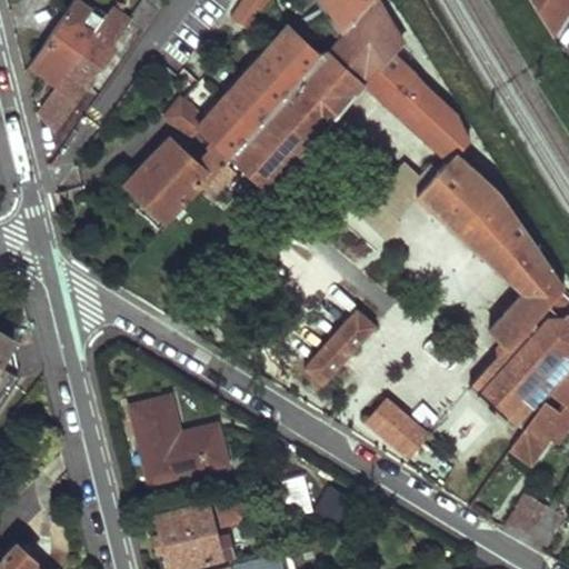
[(140,0),(130,16),(111,2),(98,20),(55,83),(37,110),(52,131),(113,45),(111,43),(128,19),(142,29),(161,2),(158,0),(140,0)]
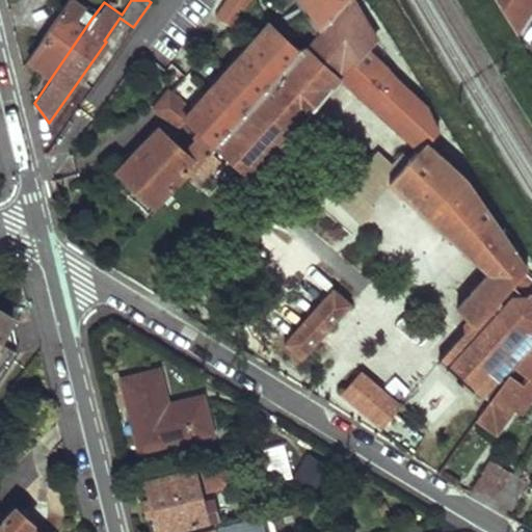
[(214,145),(346,0),(301,0),(302,1),(274,31),(265,20),(178,115),(195,130),(214,145)]
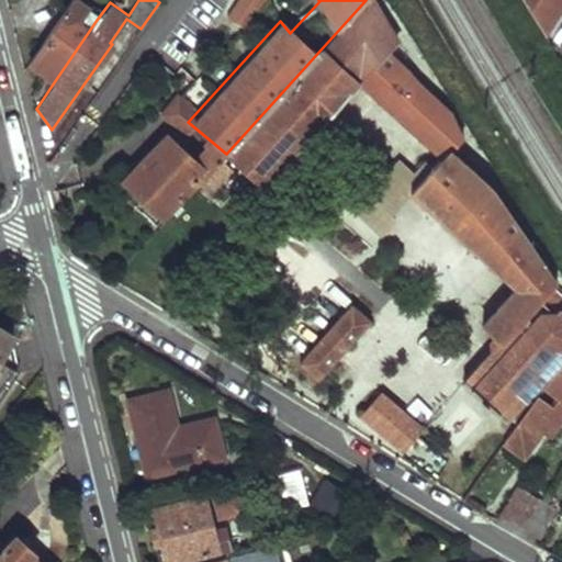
[(244,32),(265,0),(237,0),(224,20),(244,32)]
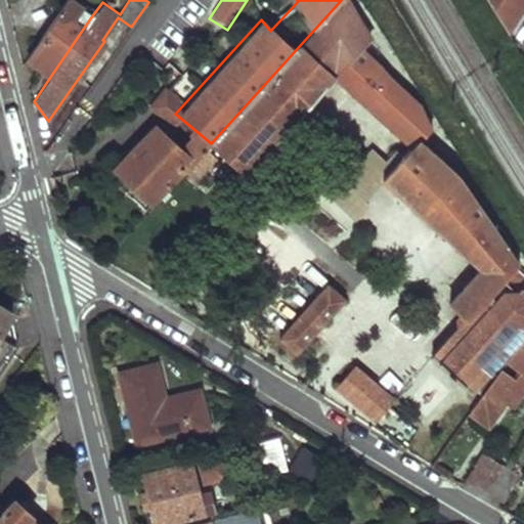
[(369,35),(355,0),(341,0),(211,143),(246,173),(336,74),(417,145),(422,140),(438,125),(422,105),(377,64),(394,47),(388,37),(369,56),(358,47),(369,35)]
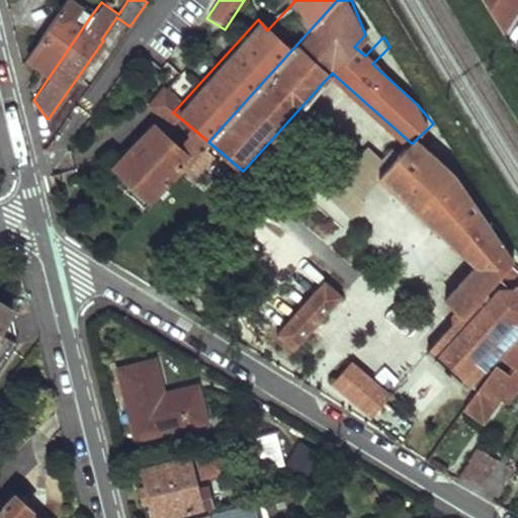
[(517,0),(484,0),(503,30),(517,5),(517,0)]
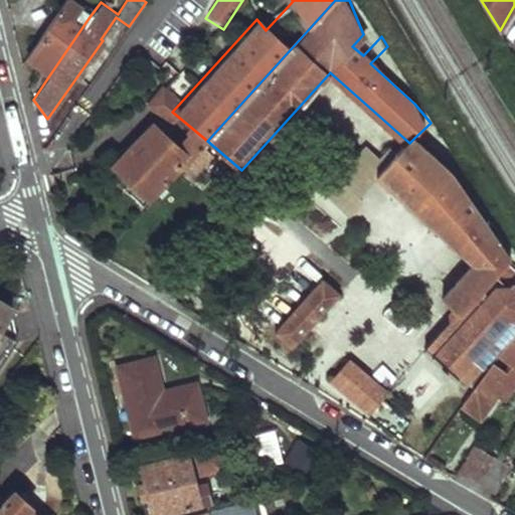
[(72,12),(62,6),(26,58),(49,75),(89,18),(76,7),(72,12)]
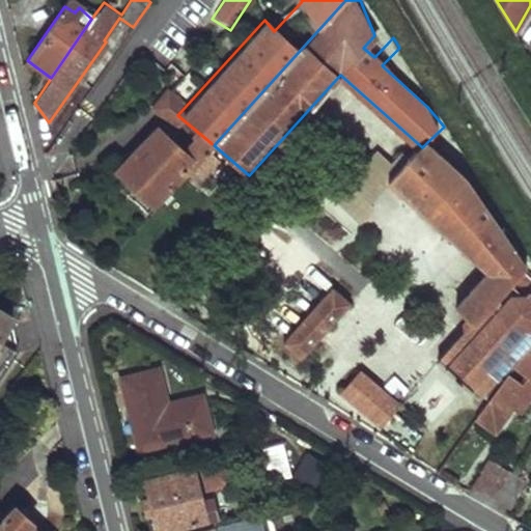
[(214,145),(195,130),(176,149),(155,129),(117,169),(154,202),(192,162),(194,166),(214,145)]
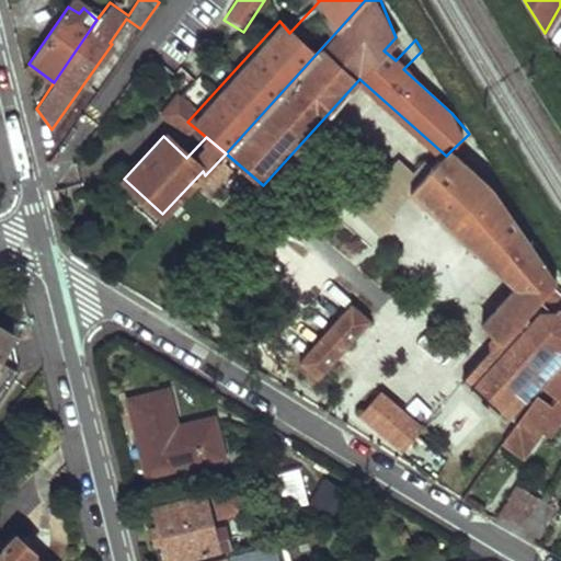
[(518,420),(560,362),(560,294),(559,292),(518,228),(527,224),(514,203),(504,208),(489,185),(451,150),(446,156),(433,170),(413,192),(518,286),(483,323),(497,334),(493,339),(493,343),(495,346),(465,381),(505,416),(507,411),(518,420)]
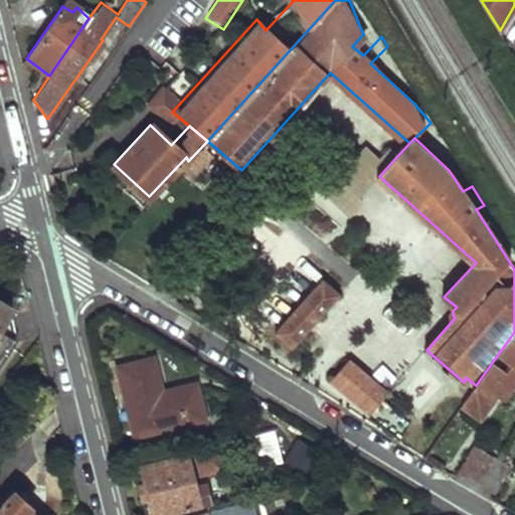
[(379,176),(397,156),(389,149),(379,160),(366,148),(338,176),(339,178),(326,192),(351,213),(364,200),(360,196),(379,176)]
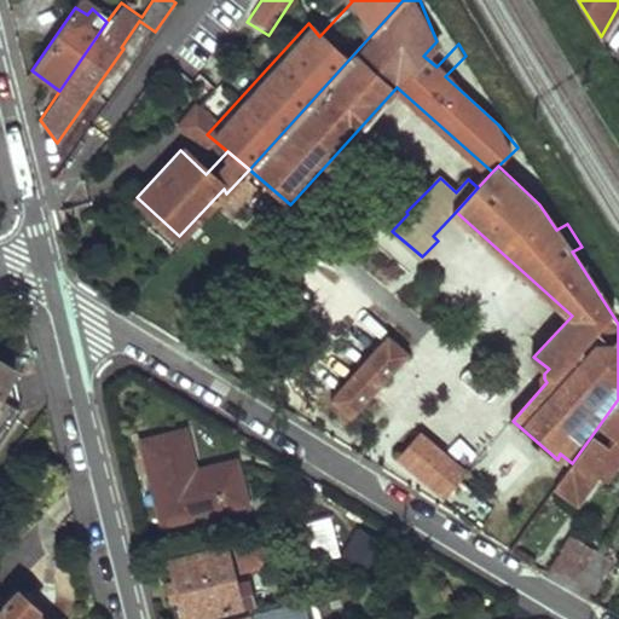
[(411,356),(389,336),(331,399),(353,418),(411,356)]
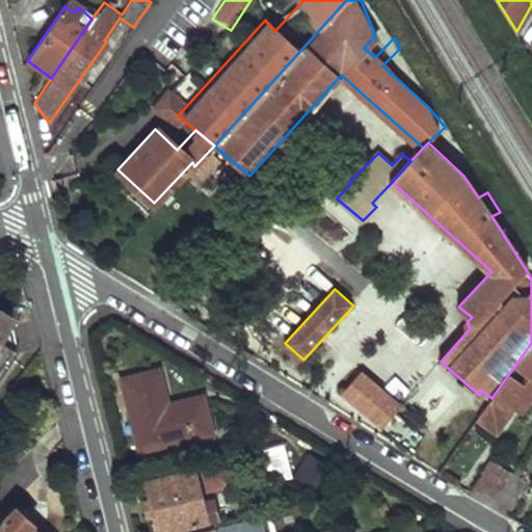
[(0,312),(0,311),(0,330),(4,325),(9,328),(7,316),(0,312)]
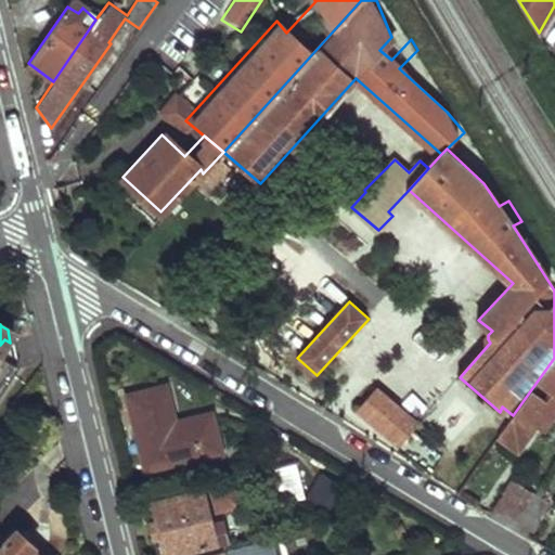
[(554,358),(513,415),(500,434),(519,449),(537,425),(546,431),(554,418),(554,358)]
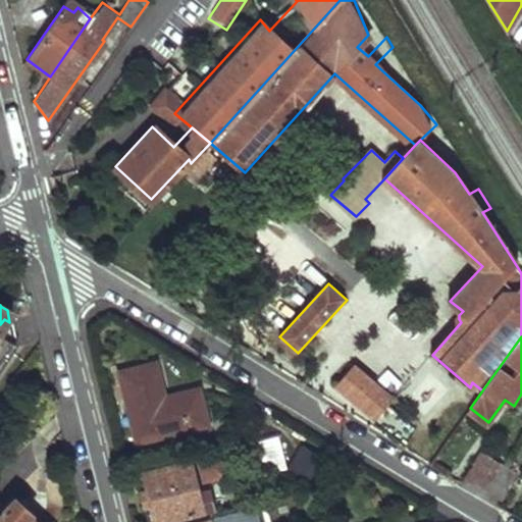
[(207,423),(197,385),(163,394),(155,361),(122,369),(139,440),(207,423)]
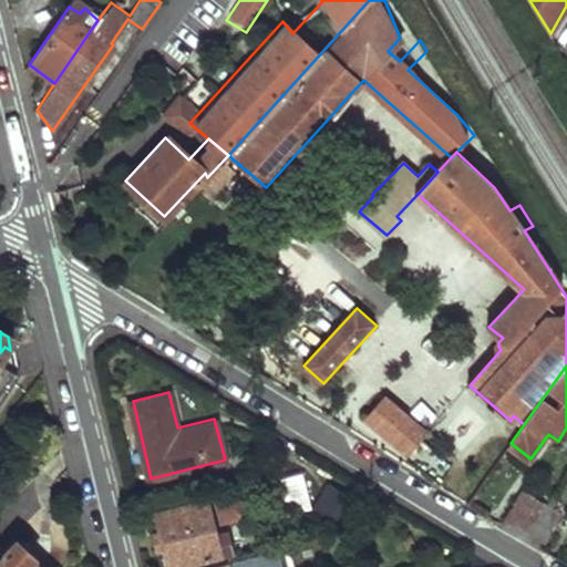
[(428,434),(385,399),(366,420),(406,456),(411,451),(419,462),(434,444),(424,437),(428,434)]
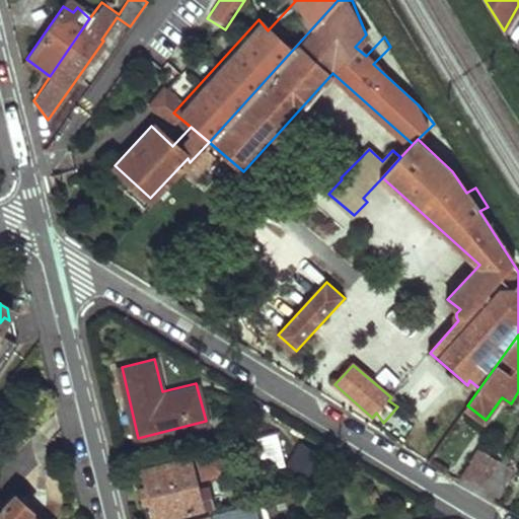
[(280,432),(258,436),(267,467),(287,461),(280,432)]
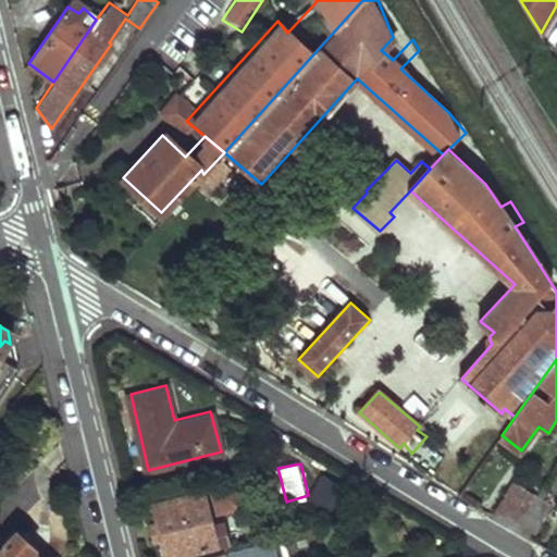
[(236,507),(230,483),(151,503),(162,554),(217,543),(207,515),(236,507)]
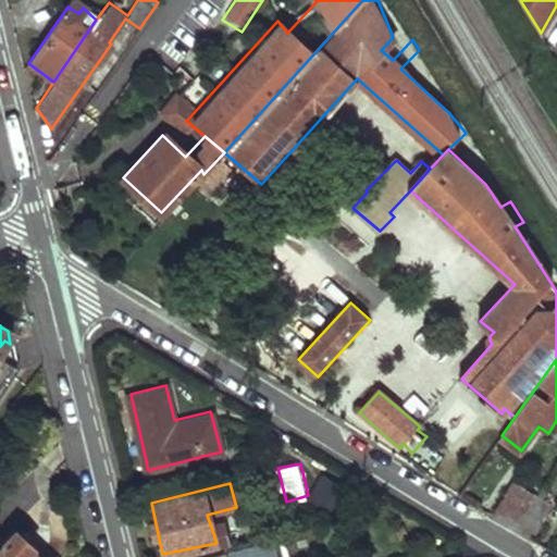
[(517,524),(534,497),(516,485),(499,512),(517,524)]
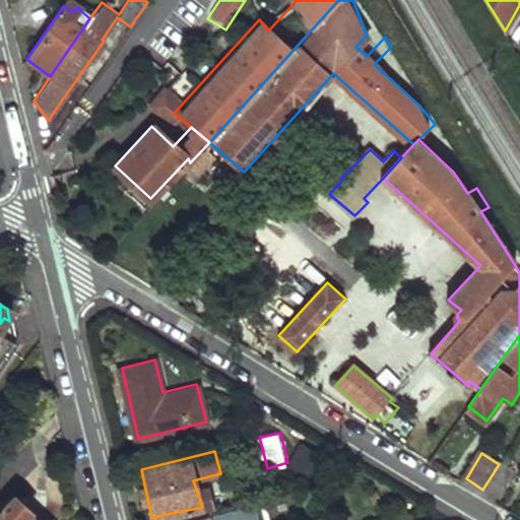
[(514,473),(499,464),(482,490),(499,499),(514,473)]
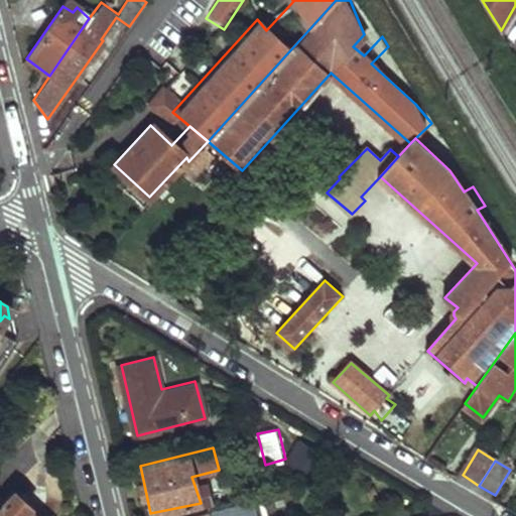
[(28,509),(10,493),(0,504),(0,515),(26,515),(23,513),(28,509)]
